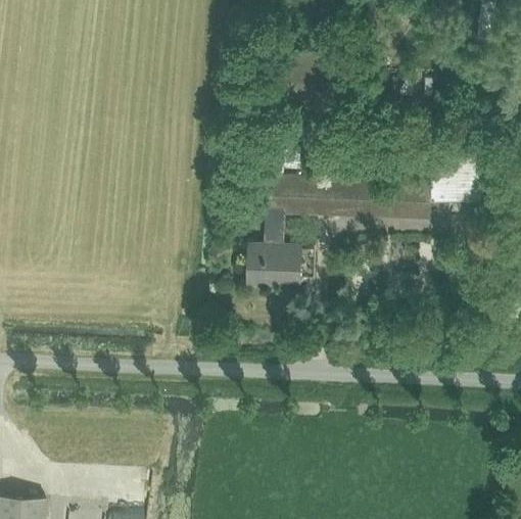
[(250,215),(429,221),(430,201),(480,202),(482,145),(432,143),(430,183),(251,177),(250,215)]
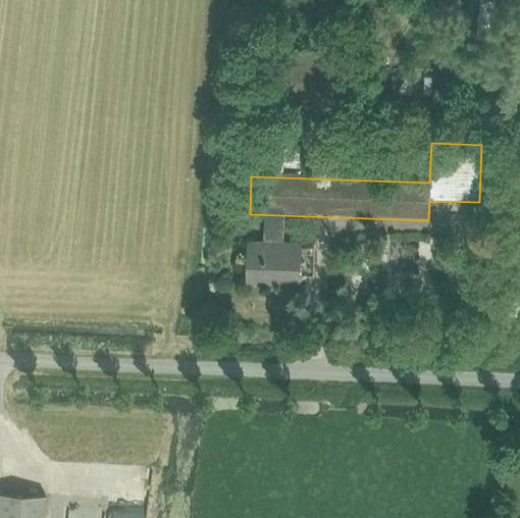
[(245,286),(263,287),(263,282),(297,283),(297,278),(312,278),(313,248),(299,248),(299,246),(247,245),(245,286)]
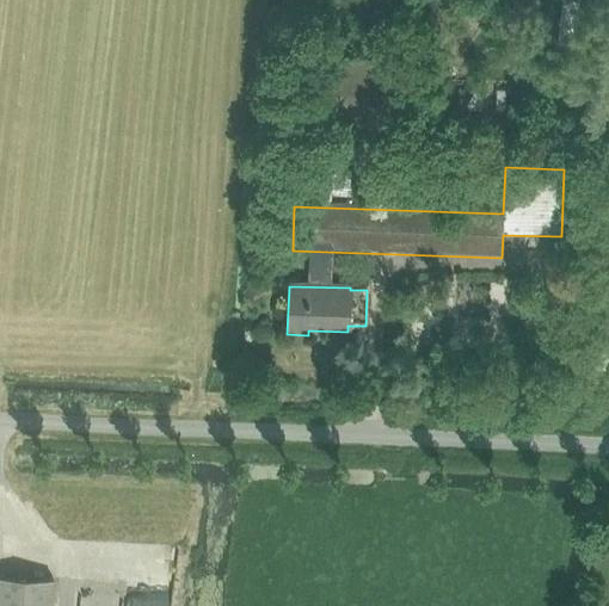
[(48,605),(50,583),(0,581),(0,605),(48,605)]
